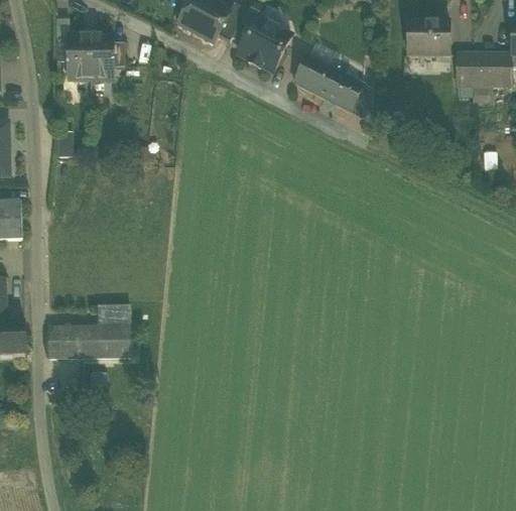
[(215,41),(216,42),(220,35),(234,9),(232,8),(217,0),(184,0),(182,4),(184,10),(177,22),(215,41)]
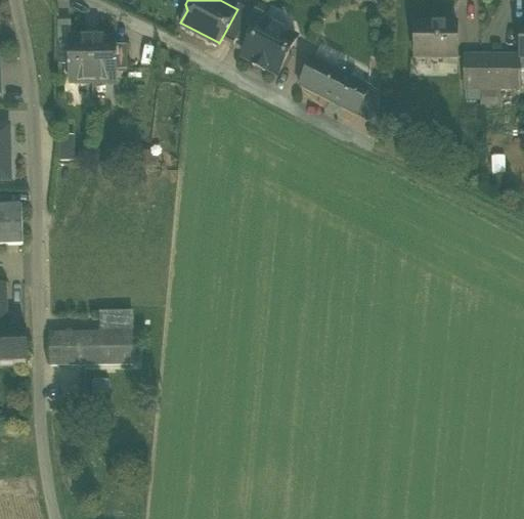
[(234,41),(236,38),(254,10),(239,2),(235,8),(237,9),(223,36),(234,41)]
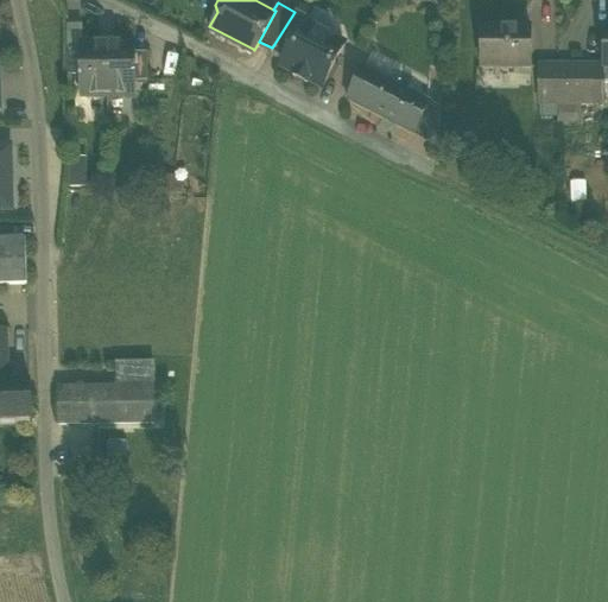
[(315,5),(310,14),(306,21),(335,36),(343,20),(315,5)]
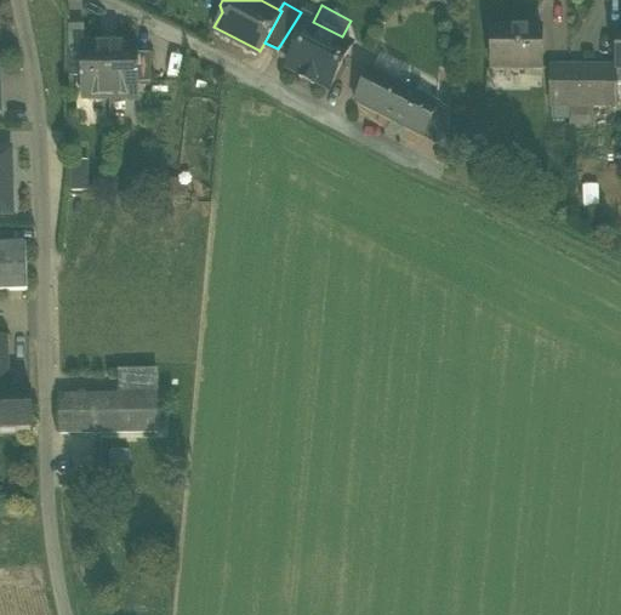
[(303,7),(301,12),(280,45),(295,52),(300,44),(312,22),(313,22),(317,15),(303,7)]
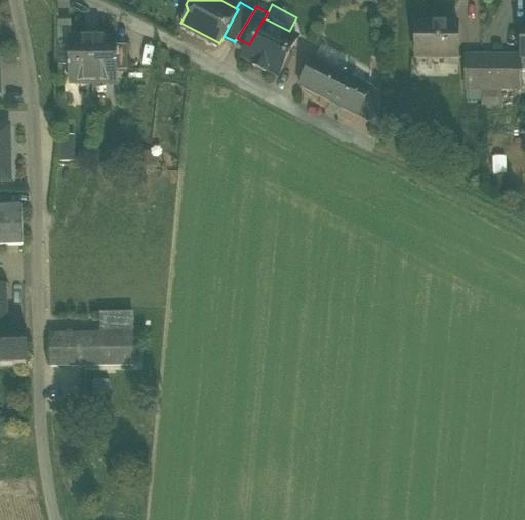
[(268,67),(279,73),(297,36),(289,31),(265,18),(264,18),(253,37),(249,44),(244,54),(255,61),(253,63),(266,70),(268,67)]
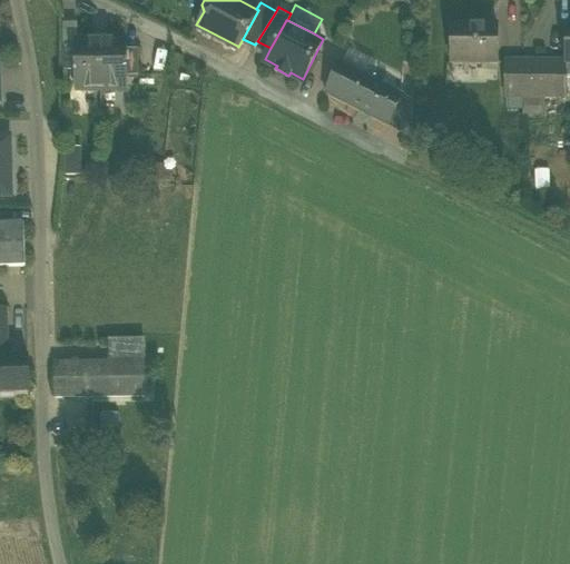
[(64,22),(64,40),(77,40),(77,38),(77,22),(64,22)]
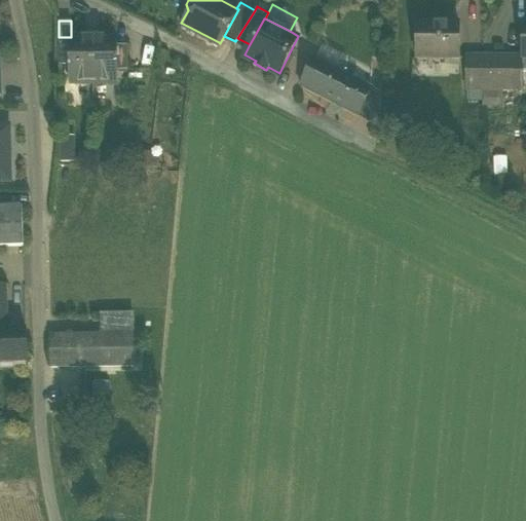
[(417,57),(458,57),(458,22),(417,22),(417,57)]
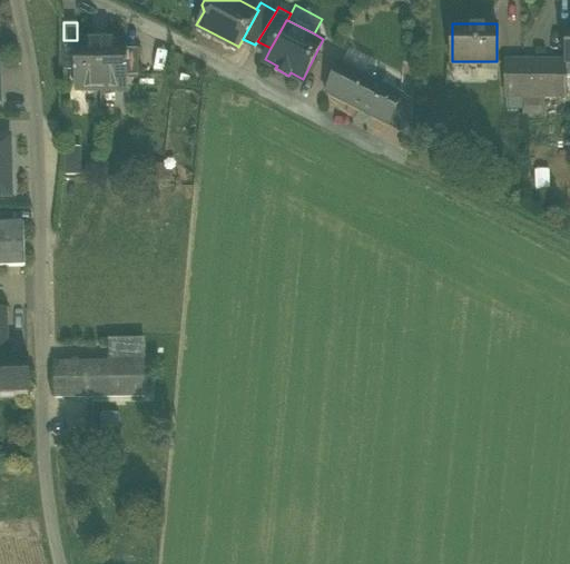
[(126,37),(101,38),(102,87),(126,87),(126,72),(126,46),(126,37)]
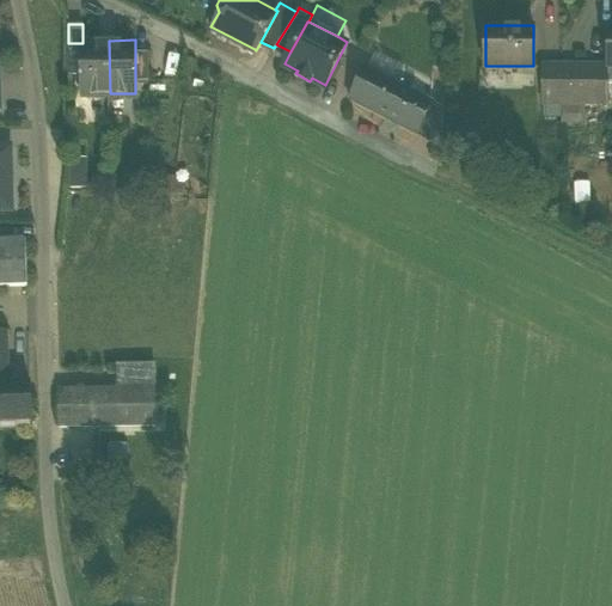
[(84,93),(110,93),(109,41),(83,41),(83,43),(84,72),(84,93)]
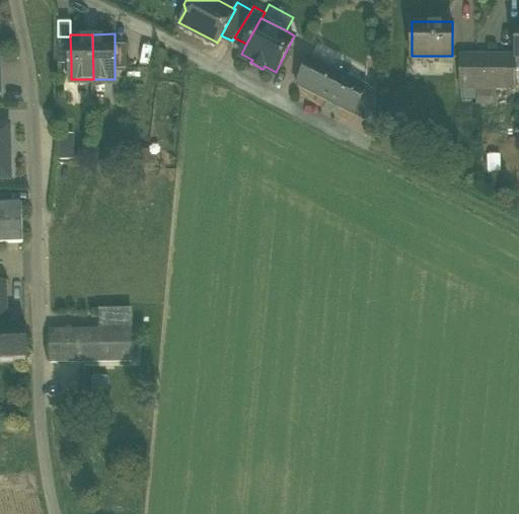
[(71,61),(70,37),(58,37),(59,61),(71,61)]
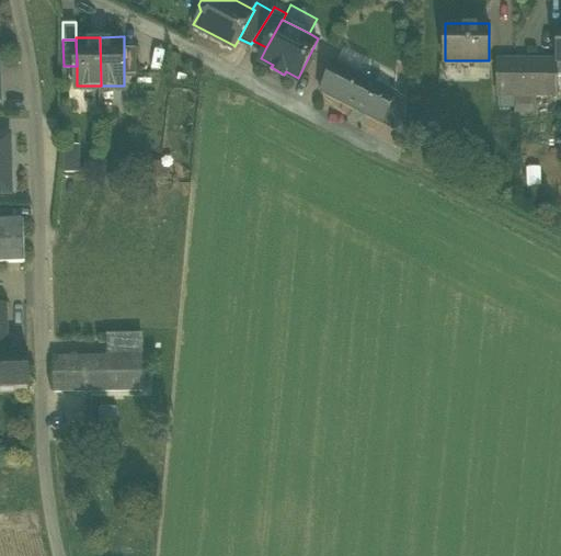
[(344,44),(336,59),(363,72),(369,58),(344,44)]
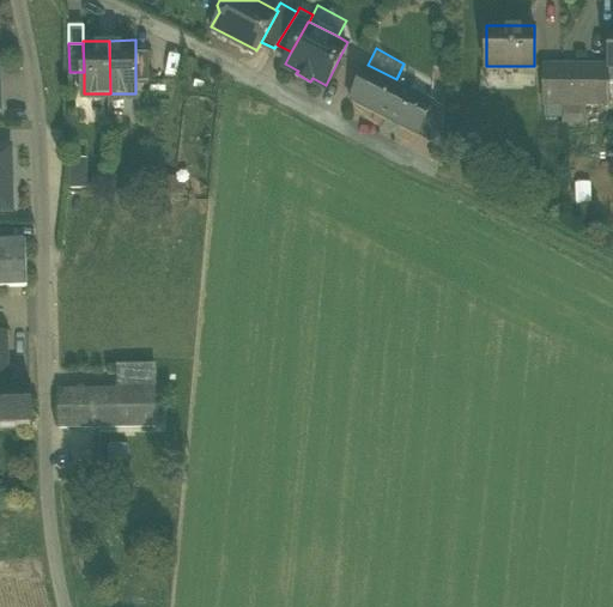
[(135,78),(150,78),(150,49),(135,49),(135,78)]
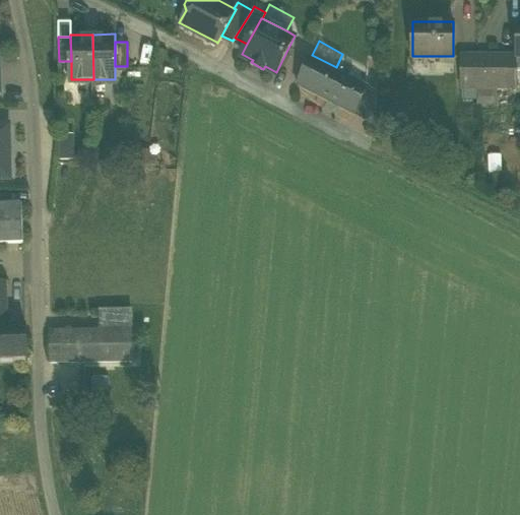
[(462,85),(476,85),(476,53),(462,53),(462,85)]
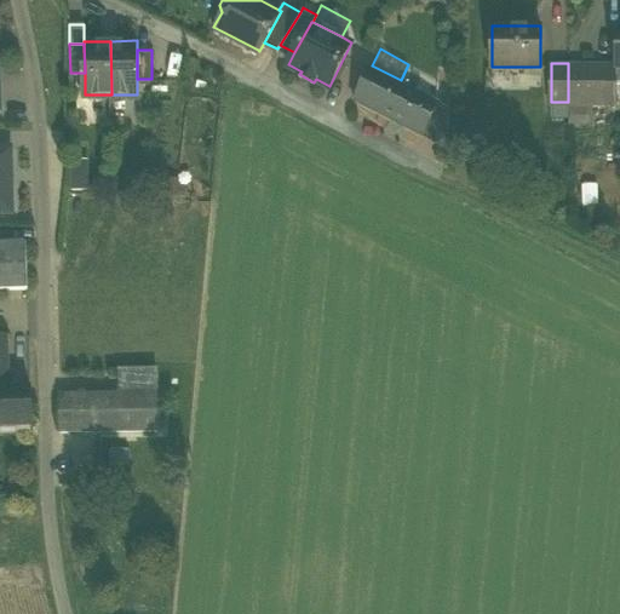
[(604,64),(568,63),(568,102),(592,103),(604,103),(604,64)]
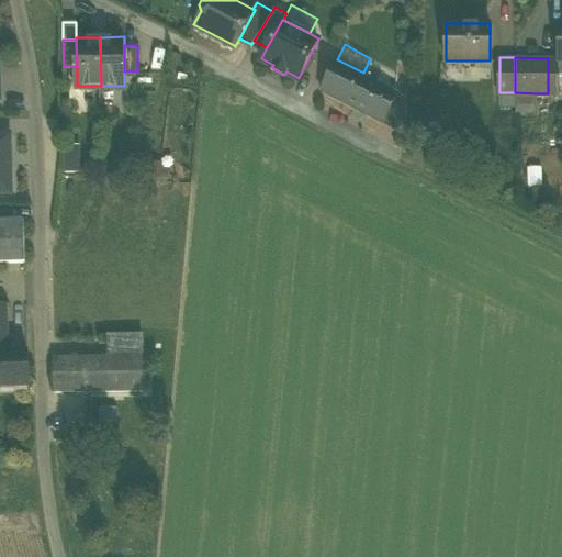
[(322,90),(382,121),(397,90),(363,73),(337,59),(322,90)]
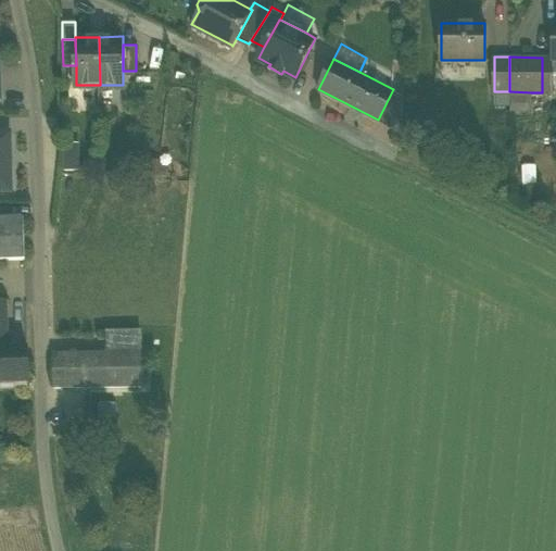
[(493,60),(468,61),(469,73),(494,72),(493,60)]
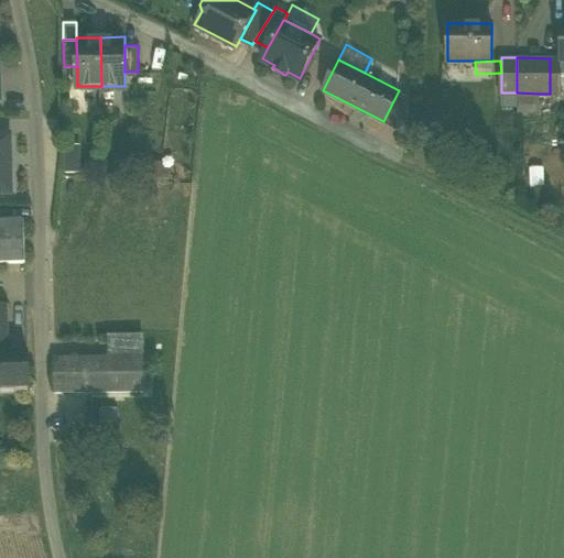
[(408,134),(409,95),(399,90),(383,121),(392,126),(408,134)]
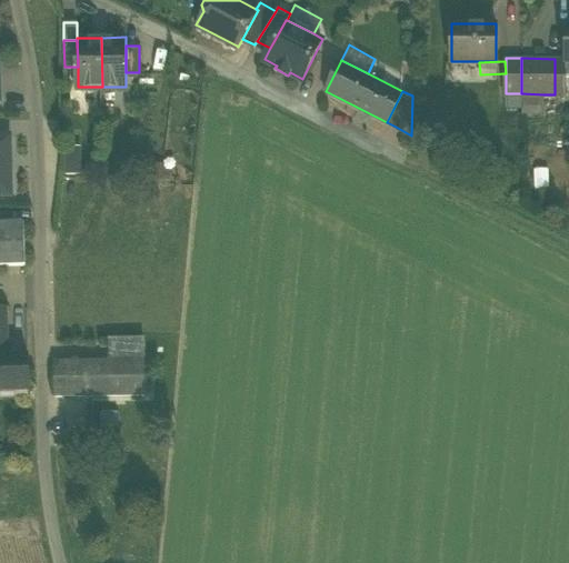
[(543,94),(521,93),(521,113),(543,113),(543,94)]
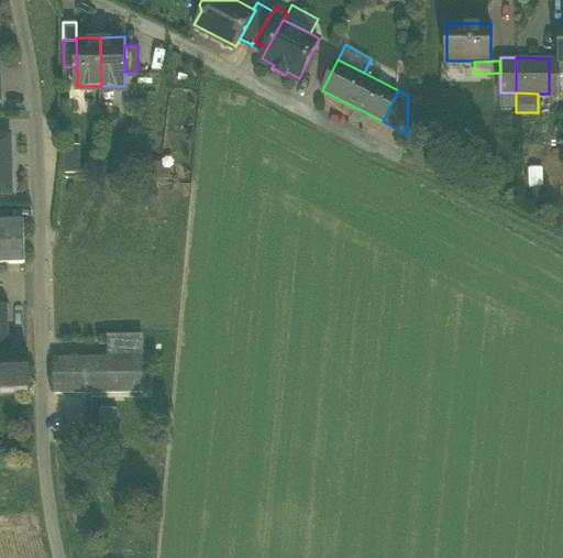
[(386,135),(407,146),(407,134),(392,126),(386,135)]
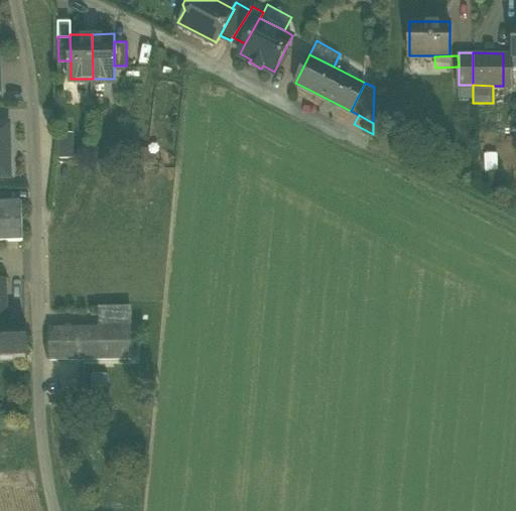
[(0,121),(0,173),(9,173),(9,148),(6,148),(5,140),(9,140),(8,121),(0,121)]
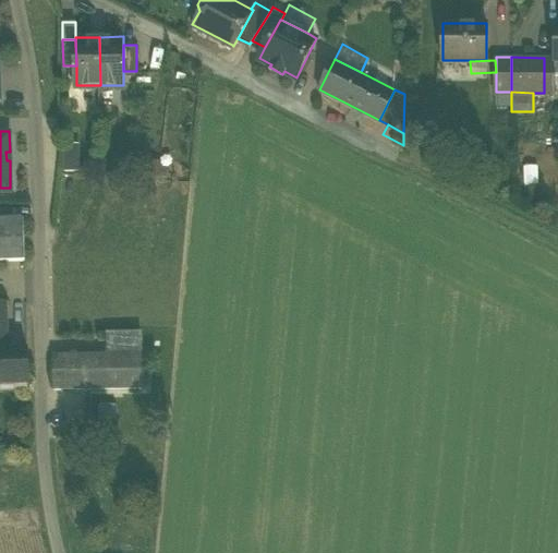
[(80,141),(62,142),(63,169),(80,168),(80,141)]
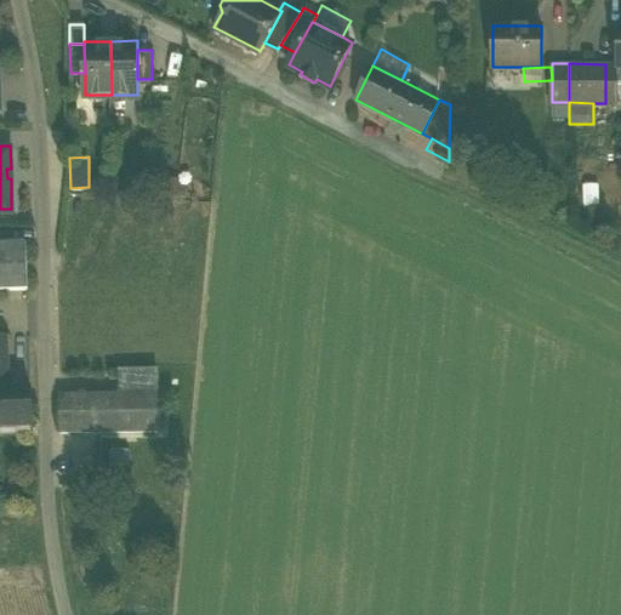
[(180,175),(161,174),(160,195),(180,195),(180,175)]
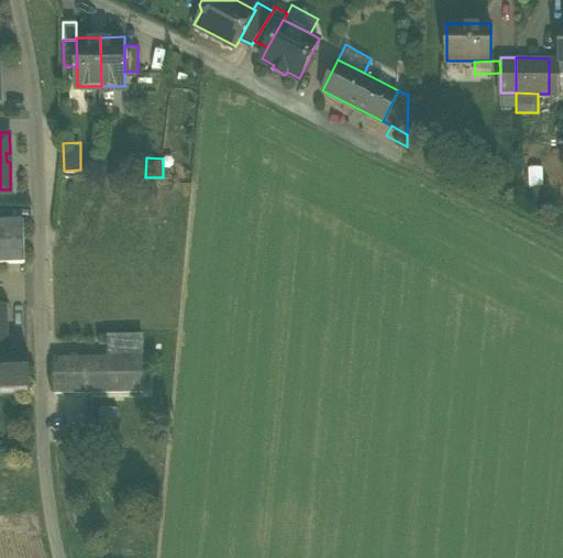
[(544,183),(543,163),(528,164),(529,183),(544,183)]
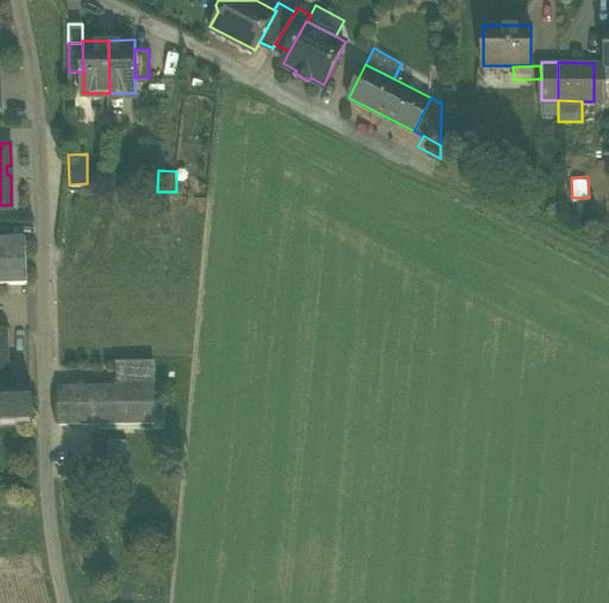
[(0,281),(27,281),(26,236),(4,236),(0,236),(0,281)]
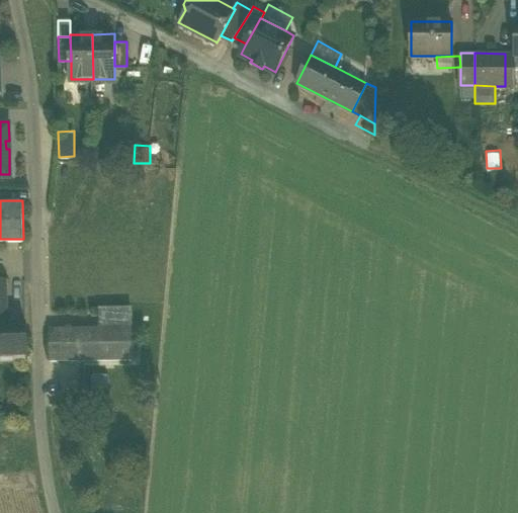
[(0,353),(25,353),(27,353),(26,324),(7,325),(6,278),(0,277),(0,353)]
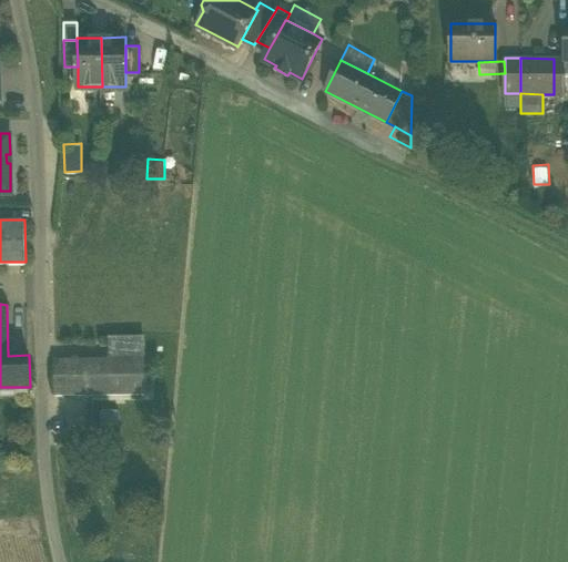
[(111,336),(111,358),(144,357),(144,336),(111,336)]
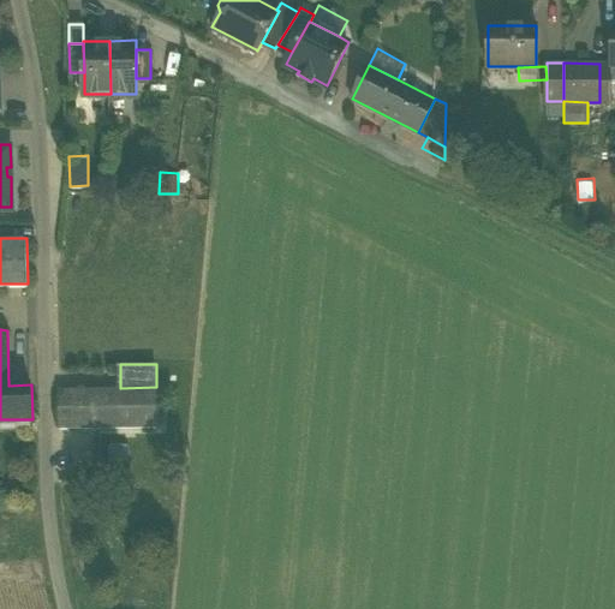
[(156,424),(156,387),(120,388),(59,388),(60,424),(156,424)]
